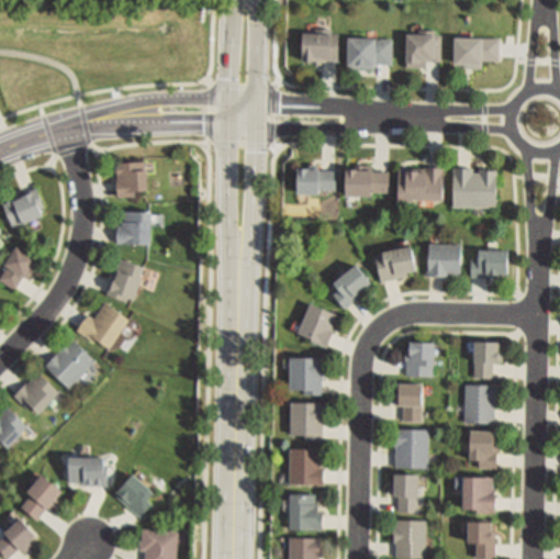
[(302,59),(302,33),(338,34),(337,62),(302,59)]
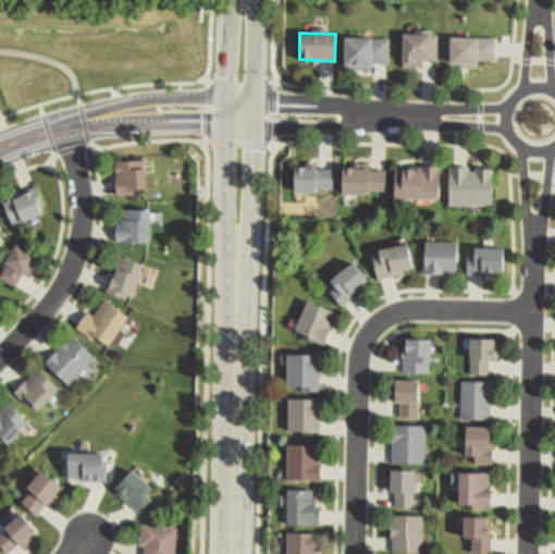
[(435,35),(434,62),(420,61),(420,66),(402,66),(403,34),(421,34),(421,35),(435,35)]
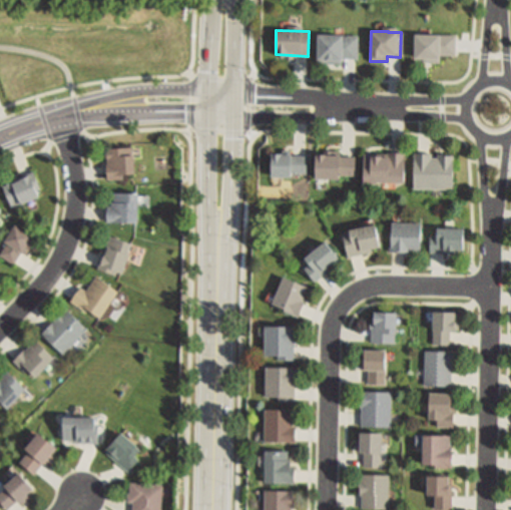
[(455,35),(454,55),(440,55),(440,59),(437,59),(437,63),(421,62),(421,58),(414,58),(415,33),(441,34),(455,35)]
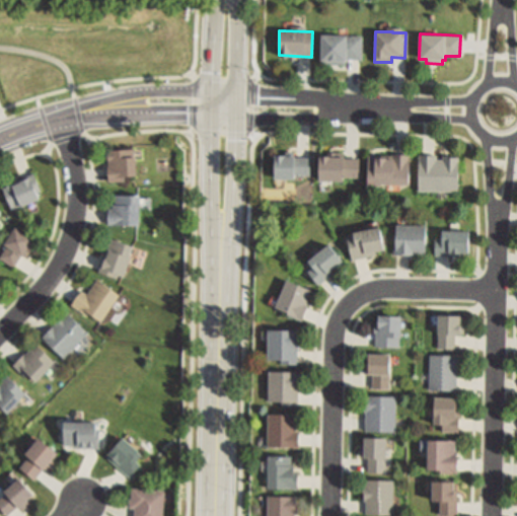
[(321,40),(320,69),(346,69),(346,64),(363,64),(363,41),(321,40)]
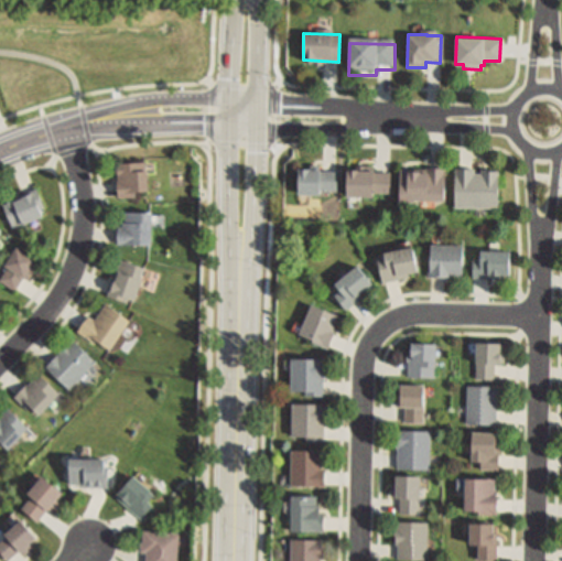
[(134,197),(117,198),(116,164),(133,164),(143,164),(144,191),(134,191),(134,197)]
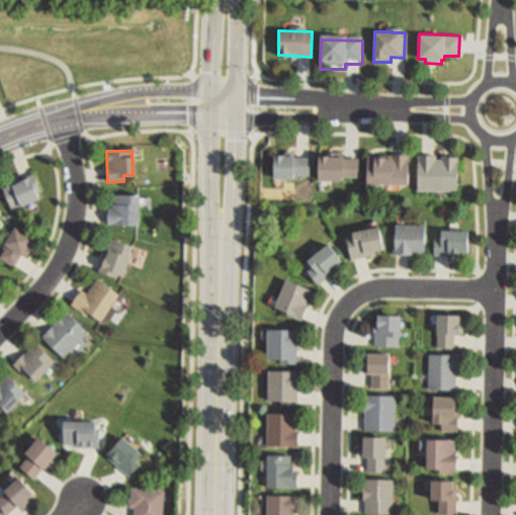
[(309,158),(308,175),(292,175),(292,178),(273,178),(273,155),(292,155),(292,158),(309,158)]
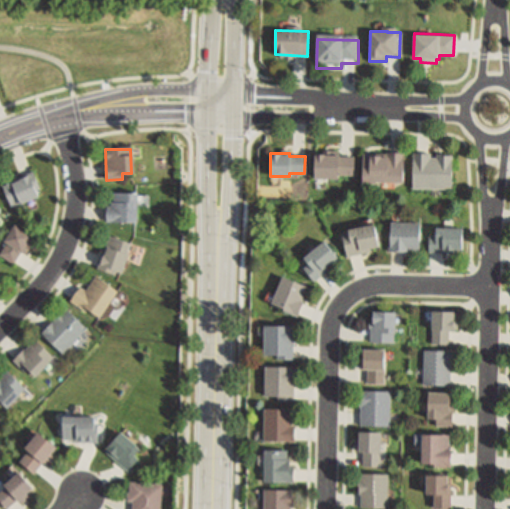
[(362,181),(362,153),(403,154),(403,182),(362,181)]
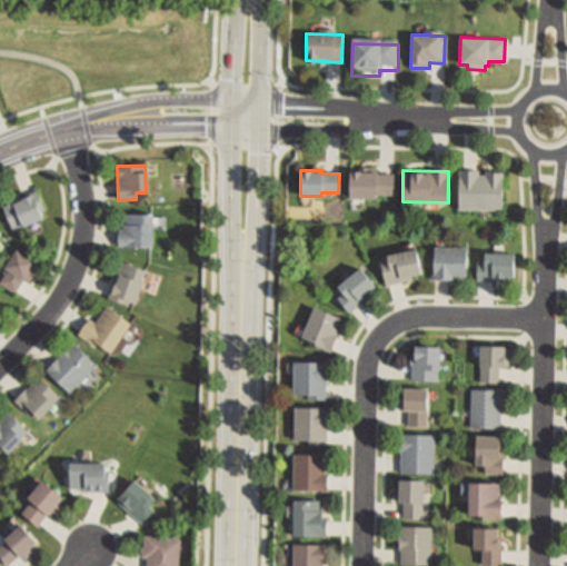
[(393,176),(391,196),(375,195),(375,198),(349,197),(350,171),(376,172),(376,175),(393,176)]
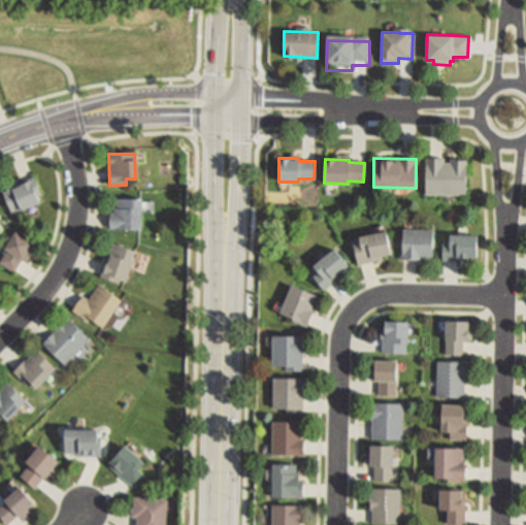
[(425,199),(426,162),(444,163),(444,166),(449,167),(450,163),(458,163),(458,165),(467,165),(466,200),(425,199)]
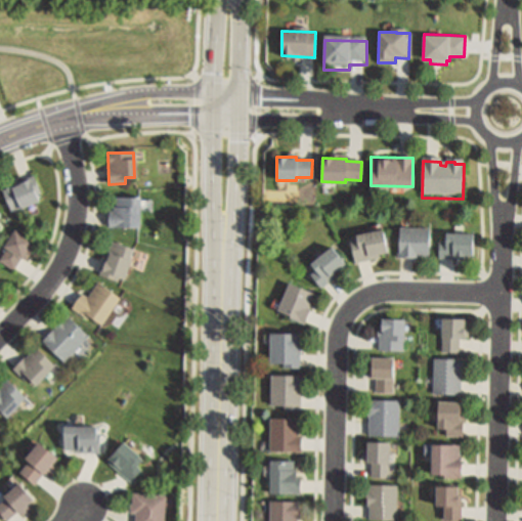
[(42,198),(19,208),(18,206),(9,210),(2,191),(11,187),(33,177),(42,198)]
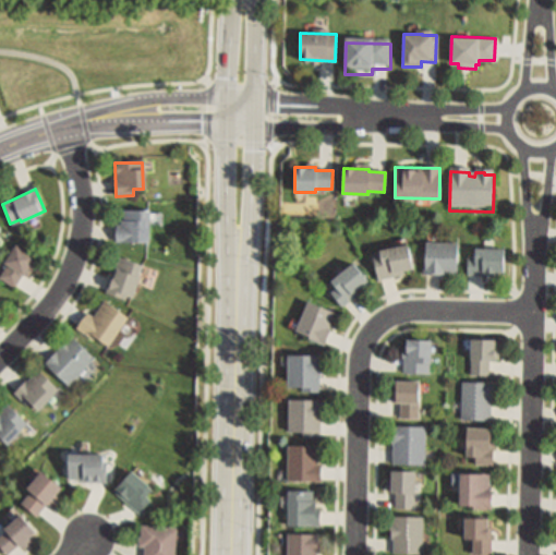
[(147,212),(147,242),(122,242),(119,242),(115,242),(115,225),(119,225),(119,219),(122,219),(122,212),(147,212)]
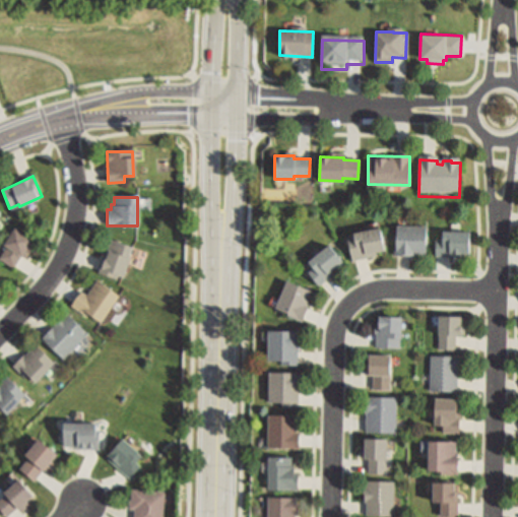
[(425,225),(424,256),(395,255),(393,255),(393,241),(396,242),(396,225),(425,225)]
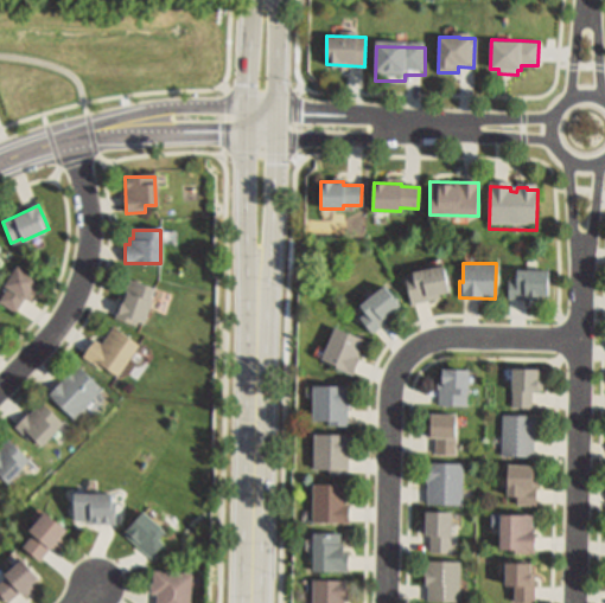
[(39,284),(30,300),(27,297),(26,300),(24,299),(14,314),(0,305),(0,300),(7,288),(5,287),(17,267),(38,280),(37,282),(39,284)]
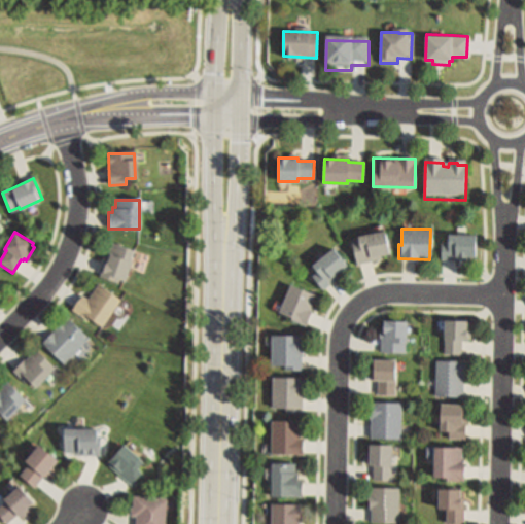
[(380,260),(356,266),(351,238),(374,234),(385,232),(389,253),(379,255),(380,260)]
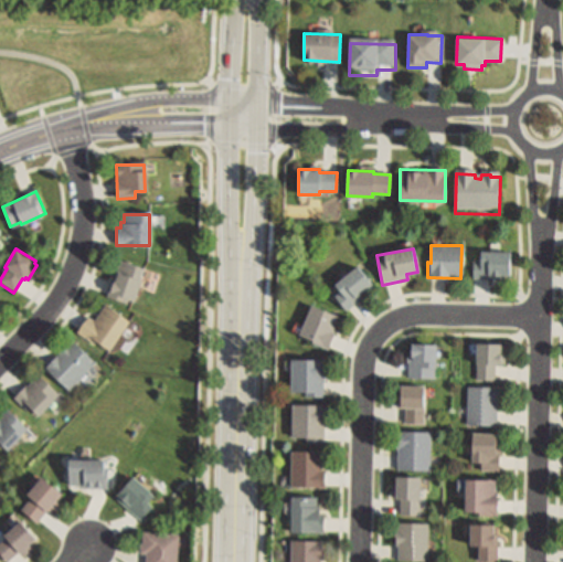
[(510,251),(510,275),(499,275),(499,281),(471,281),(471,261),(480,261),(480,251),(510,251)]
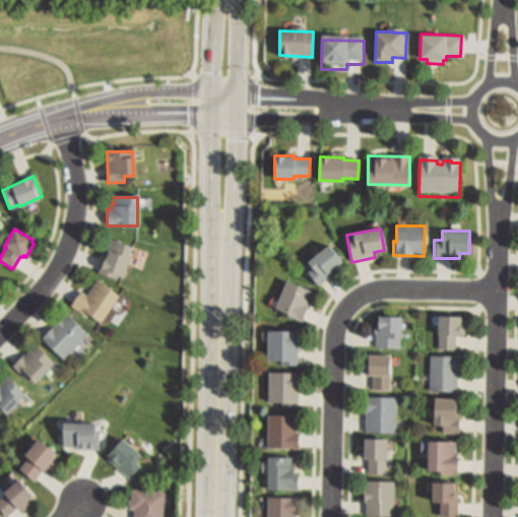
[(132,248),(121,276),(116,274),(114,280),(96,273),(110,240),(127,247),(132,248)]
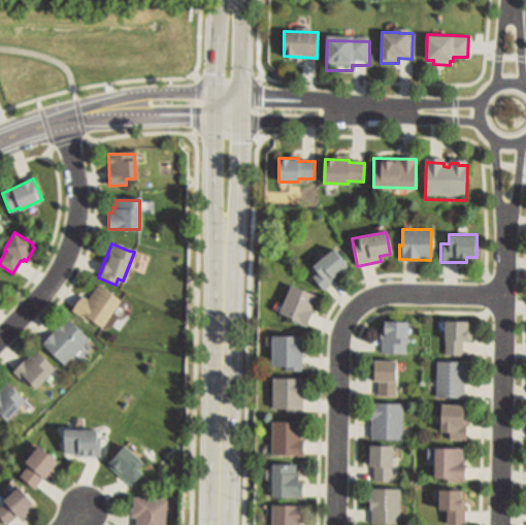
[(350,269),(323,290),(313,277),(319,271),(314,265),(333,249),(339,256),(350,269)]
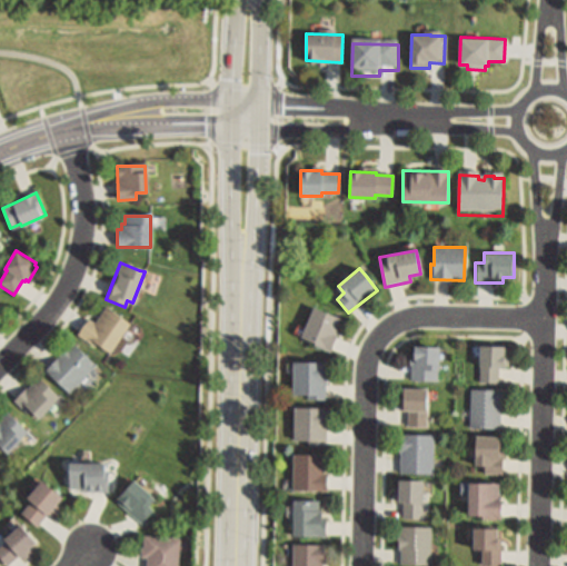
[(105,307),(129,324),(109,354),(95,344),(91,347),(76,336),(79,333),(87,319),(93,324),(105,307)]
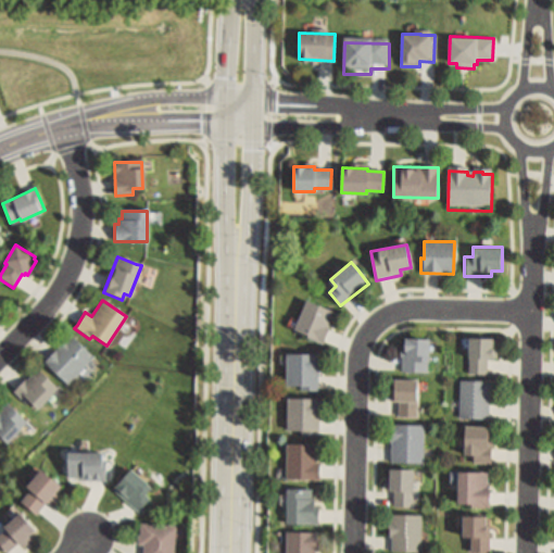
[(323,342),(322,344),(306,339),(307,336),(293,329),(305,301),(331,312),(324,329),(328,330),(323,342)]
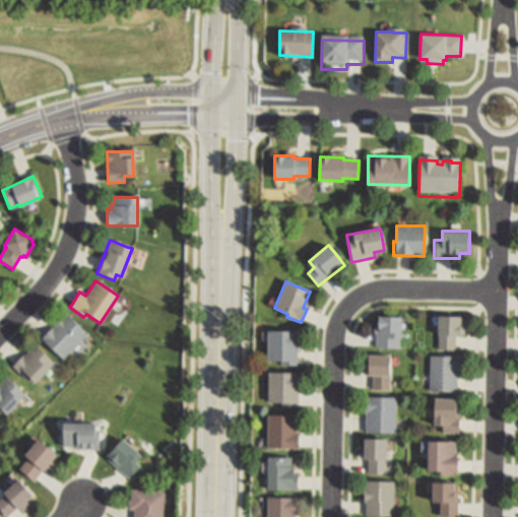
[(61,360),(40,339),(63,314),(84,334),(61,360)]
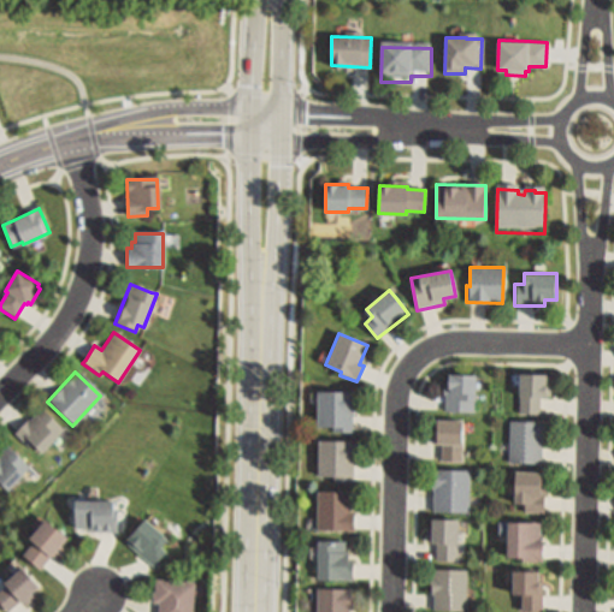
[(549,374),(549,398),(539,398),(538,414),(519,414),(519,397),(519,374),(549,374)]
